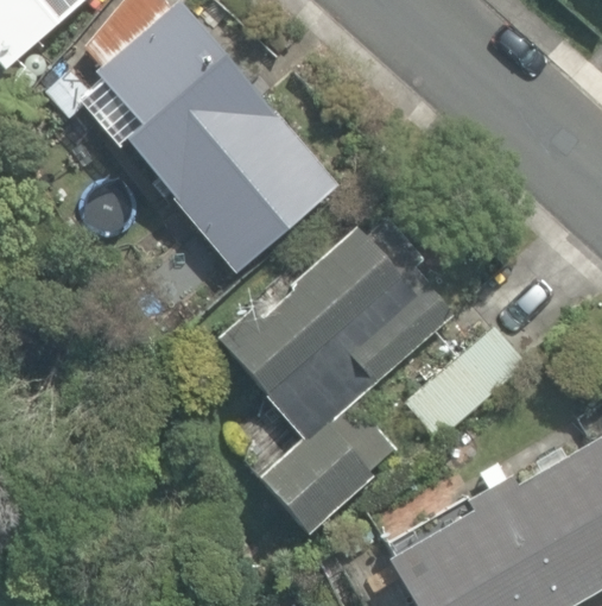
[(0,0),(0,65),(4,70),(84,0),(0,0)]
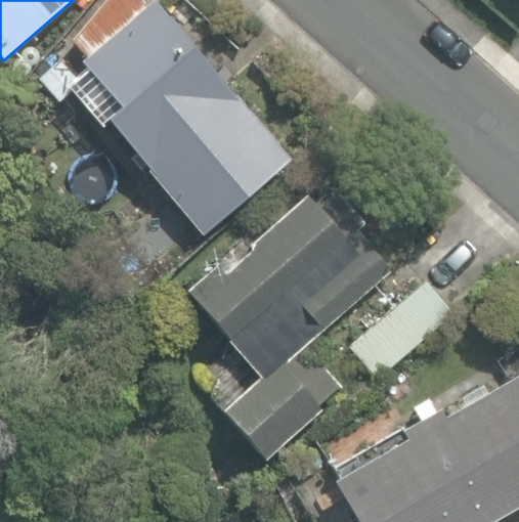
[(110,118),(201,242),(298,170),(172,0),(162,0),(148,10),(141,0),(105,0),(73,40),(86,58),(94,70),(73,85),(101,123),(110,118)]
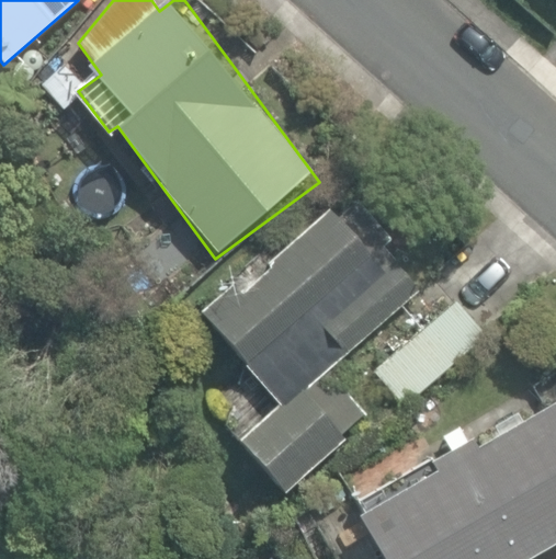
[(241,440),(286,492),(348,440),(343,435),(367,415),(328,371),(419,292),(395,263),(405,255),(359,202),(340,218),(332,209),(267,265),(270,270),(244,293),(237,286),(203,316),(281,406),(241,440)]
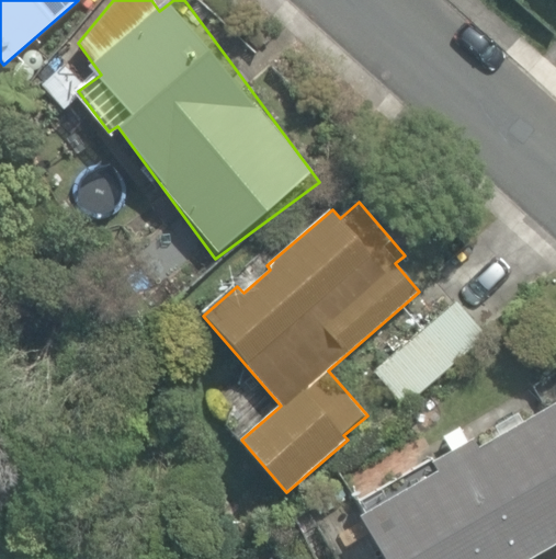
[(375,373),(406,409),(489,340),(458,304),(375,373)]
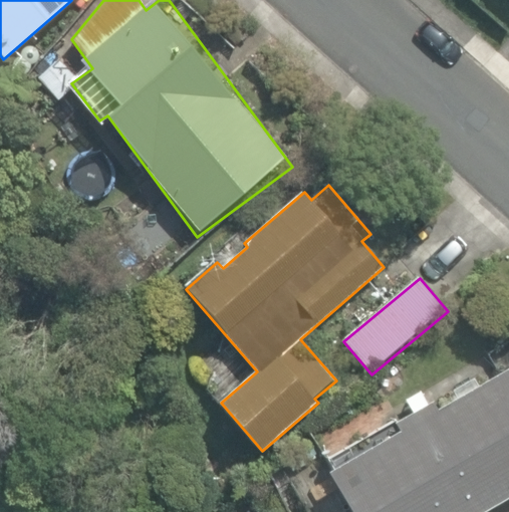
[(328,472),(351,511),(485,511),(508,499),(508,372),(507,370),(436,411),(432,403),(395,423),(400,432),(328,472)]
